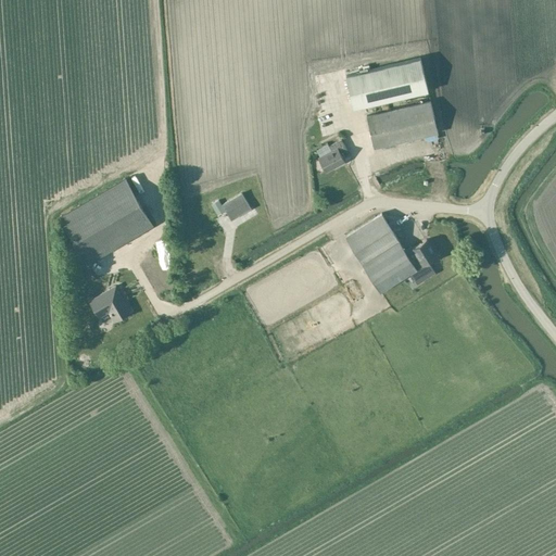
[(421,59),(346,76),(354,111),(430,93),(421,59)]
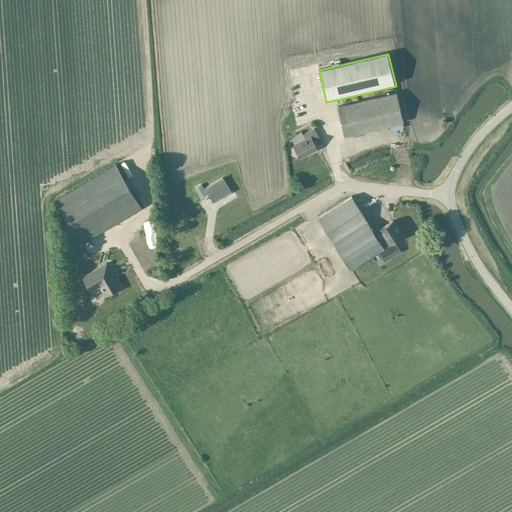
[(403,122),(396,93),(337,107),(344,136),(403,122)]
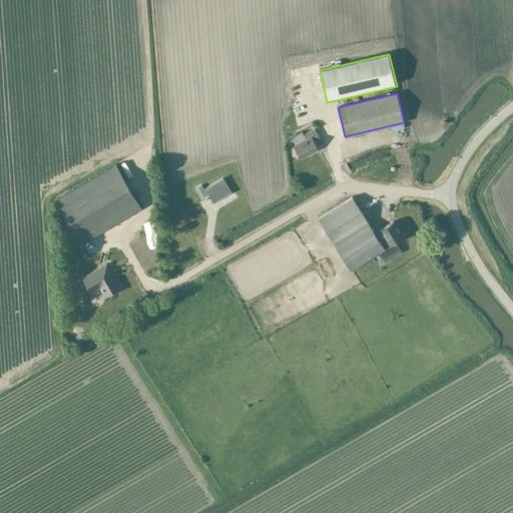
[(318,150),(314,143),(321,139),(315,128),(303,135),(306,139),(294,145),(301,158),(318,150)]
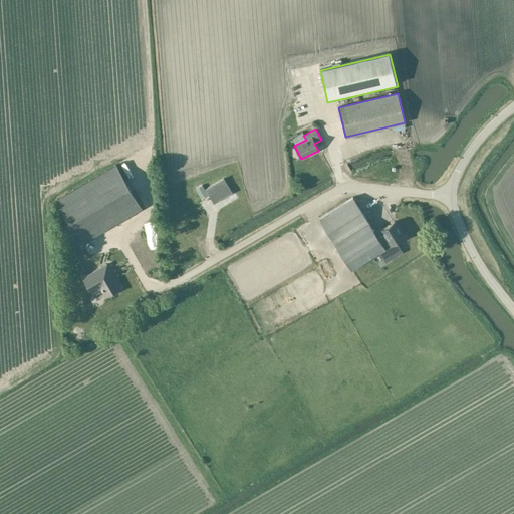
[(143,207),(116,162),(54,198),(80,243),(143,207)]
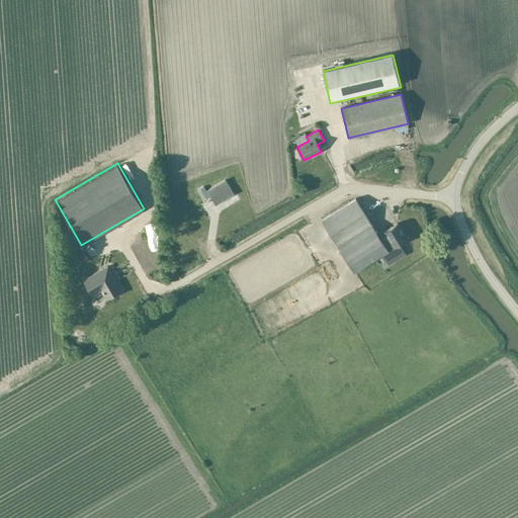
[(207,193),(203,187),(197,190),(201,196),(207,193)]
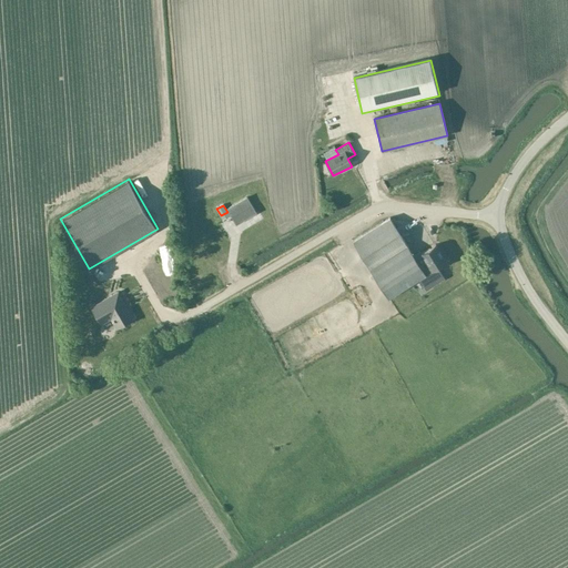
[(261,229),(253,213),(233,224),(242,240),(261,229)]
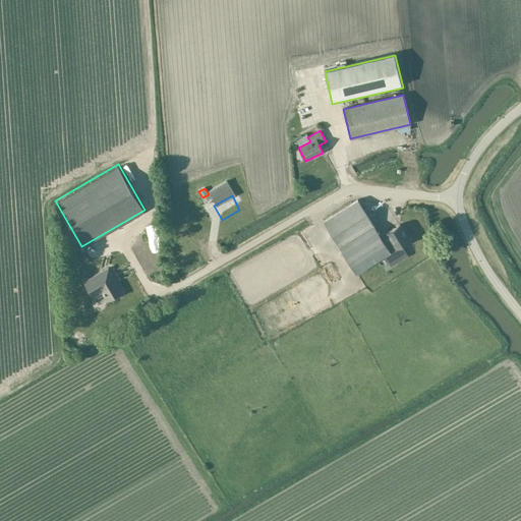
[(409,240),(400,224),(387,232),(386,231),(380,234),(358,199),(324,222),(356,274),(391,251),(386,244),(392,241),(396,248),(409,240)]
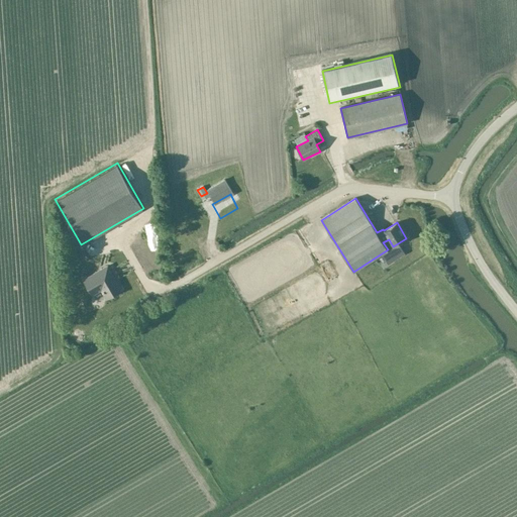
[(83,280),(92,296),(101,291),(105,299),(121,290),(107,266),(83,280)]
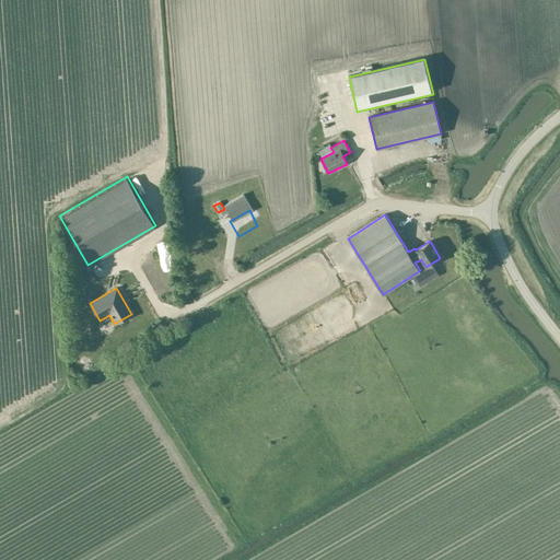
All buildings are outlined.
